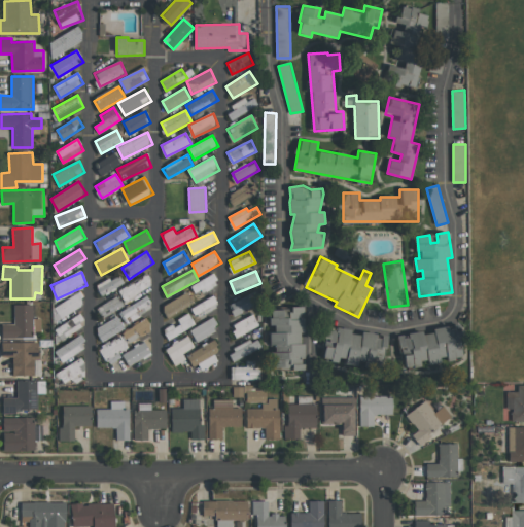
[(97,286),(102,295),(125,284),(119,274),(97,286)]
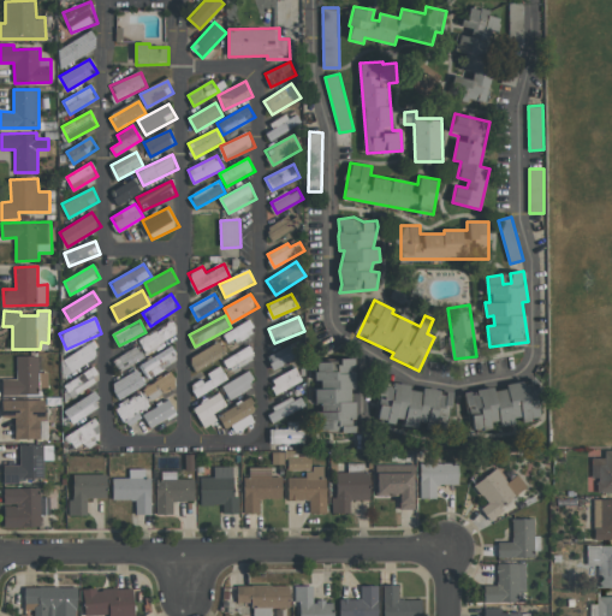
[(180,335),(173,320),(140,338),(147,353),(180,335)]
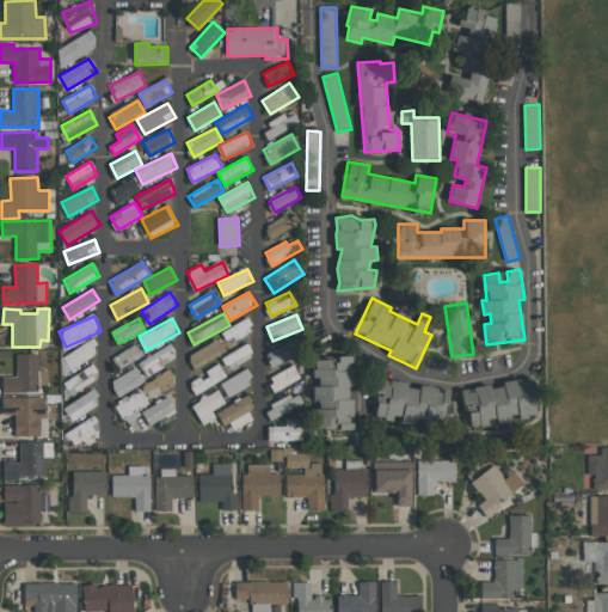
[(256,330),(250,318),(222,331),(227,342),(256,330)]
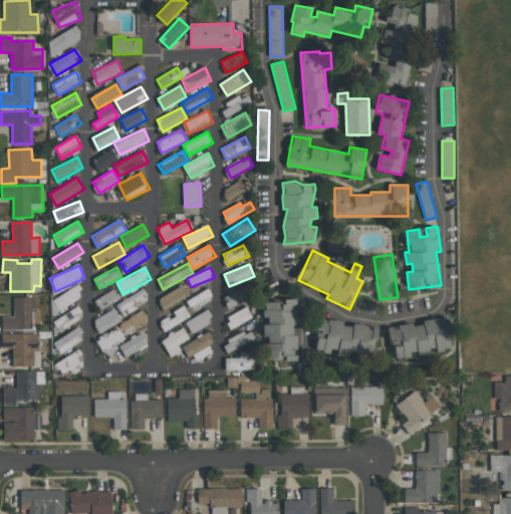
[(84,294),(78,284),(53,300),(59,309),(84,294)]
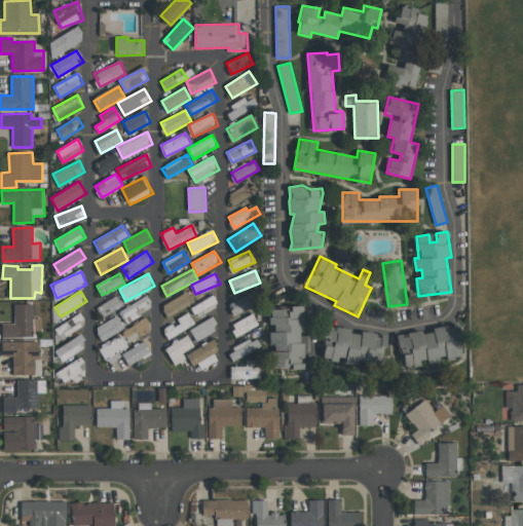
[(167,317),(194,303),(188,292),(161,306),(167,317)]
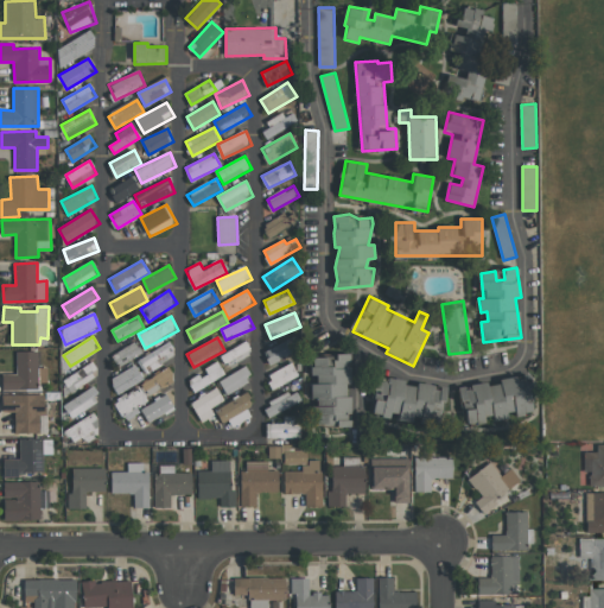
[(300,352),(296,339),(265,350),(271,363),(300,352)]
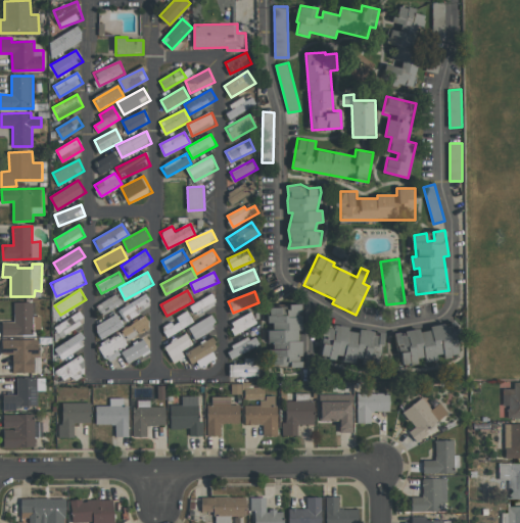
[(120,311),(127,322),(153,304),(146,293),(120,311)]
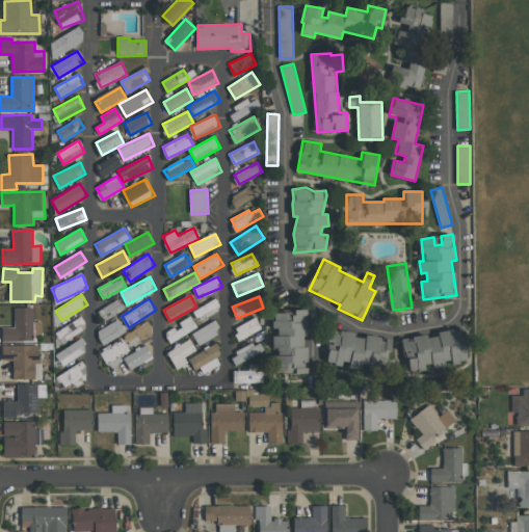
[(194,312),(200,321),(222,309),(216,298),(194,312)]
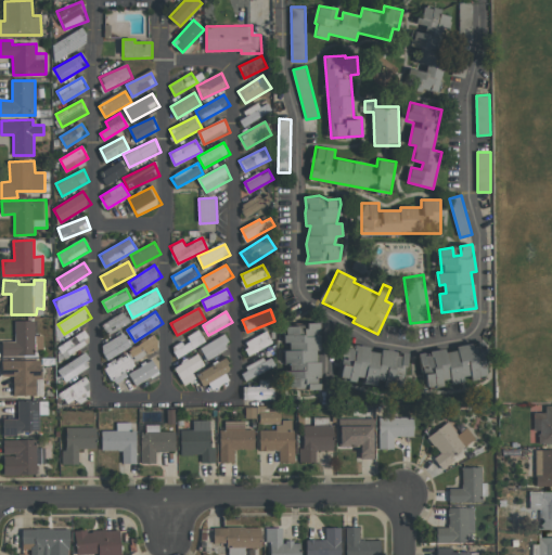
[(106,320),(111,332),(130,324),(127,313),(106,320)]
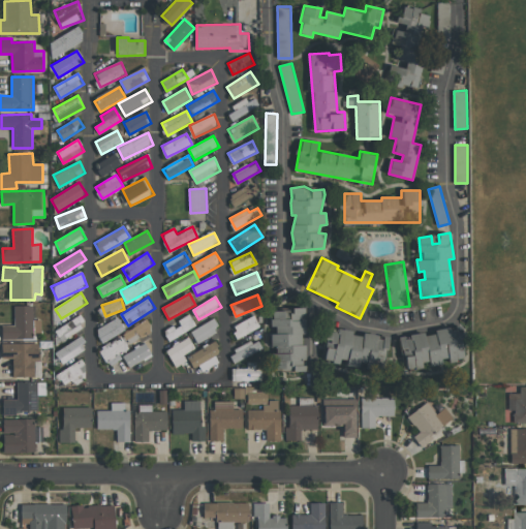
[(34,305),(16,306),(16,325),(3,325),(3,339),(34,339),(34,332),(42,332),(41,320),(34,320),(34,305)]
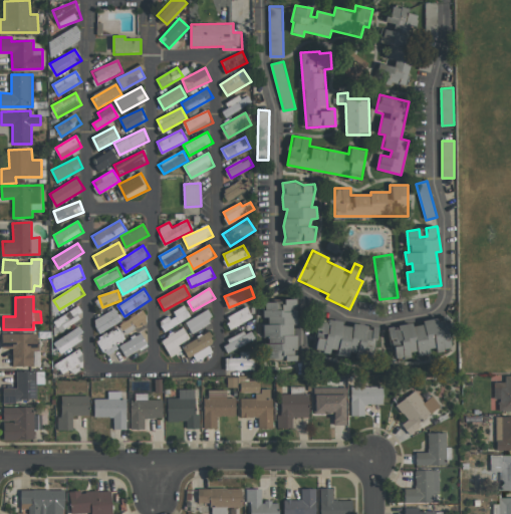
[(298,359),(296,300),(265,301),(266,324),(263,324),(264,341),(266,341),(267,360),(298,359)]
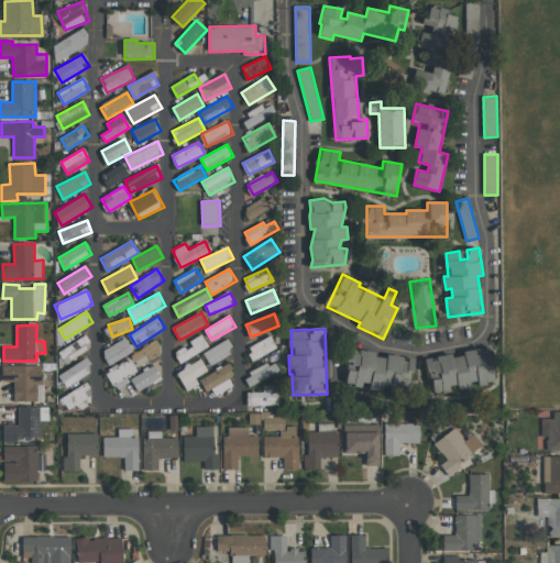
[(193,345),(176,353),(179,362),(209,348),(204,334),(190,341),(193,345)]
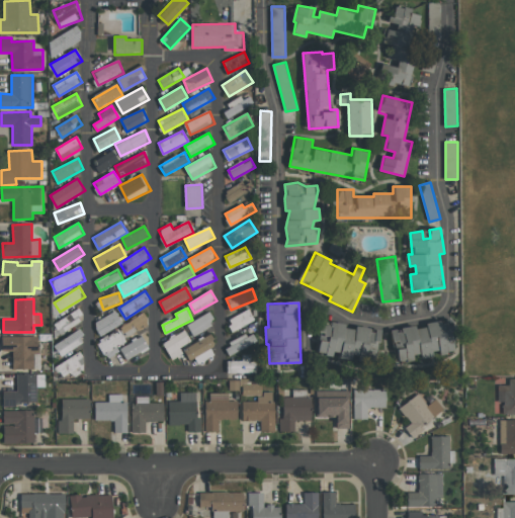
[(54,322),(59,333),(86,321),(81,310),(54,322)]
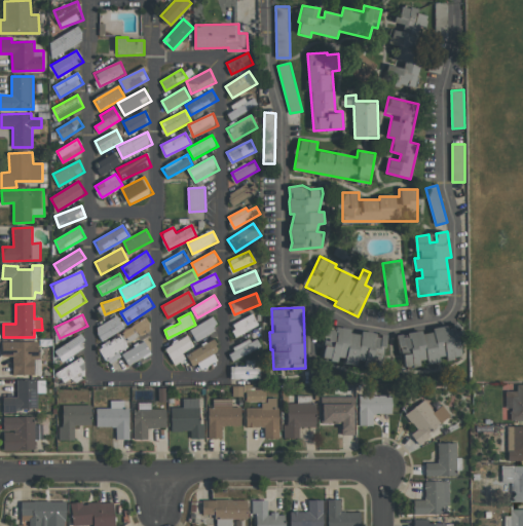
[(231,325),(237,336),(260,326),(254,314),(231,325)]
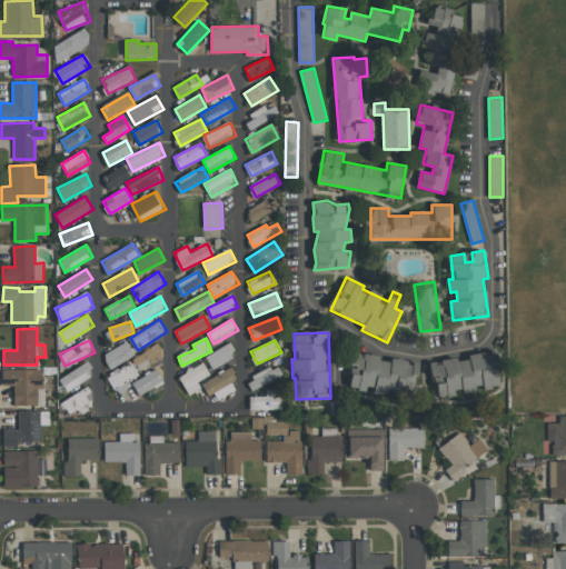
[(110,367),(135,355),(129,342),(105,355),(110,367)]
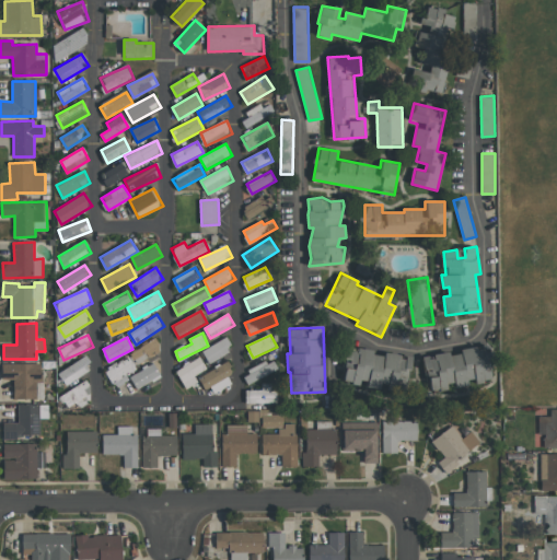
[(234,348),(228,337),(202,352),(209,363),(234,348)]
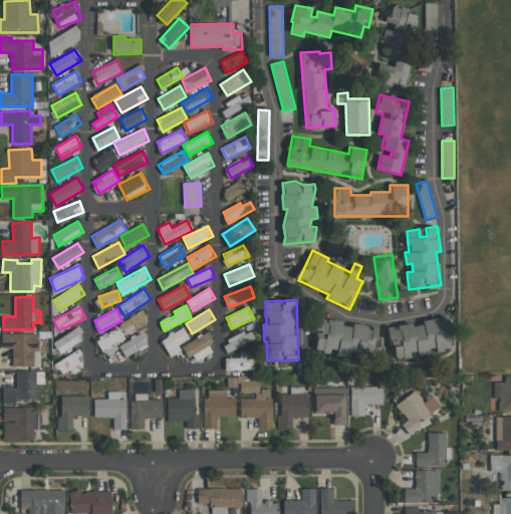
[(150,322),(144,311),(119,323),(125,334),(150,322)]
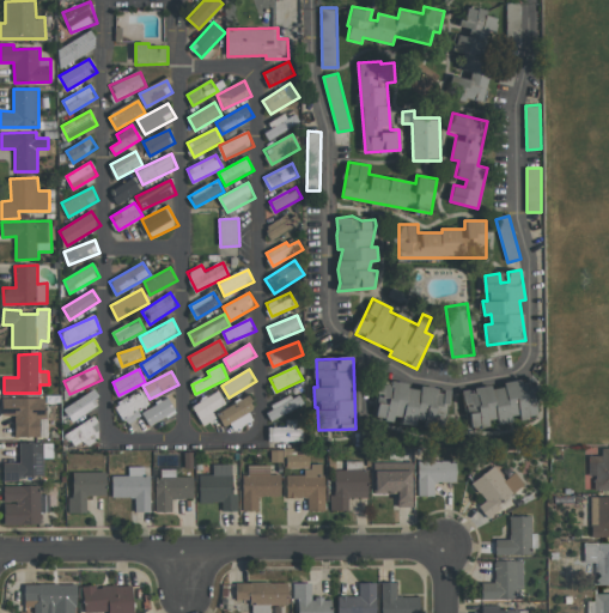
[(540,414),(535,378),(523,380),(505,382),(505,384),(464,390),(470,426),(491,423),(489,419),(498,418),(499,424),(517,422),(517,417),(540,414)]
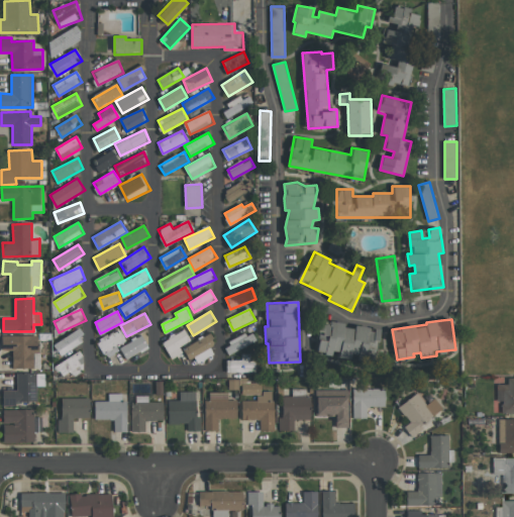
[(381,328),(355,325),(355,326),(320,320),(316,351),(335,354),(376,360),(381,328)]
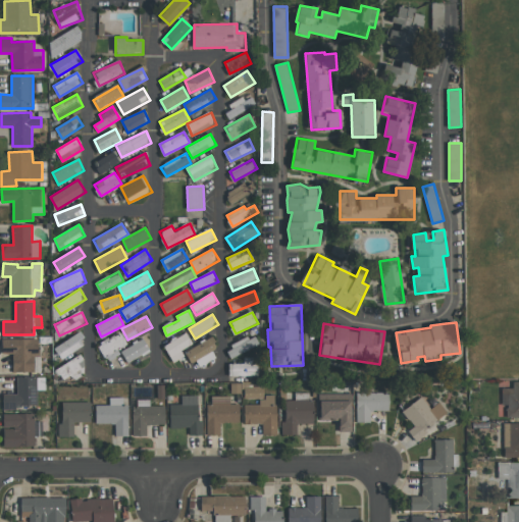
[(186,356),(183,351),(193,344),(187,332),(164,346),(174,362),(186,356)]
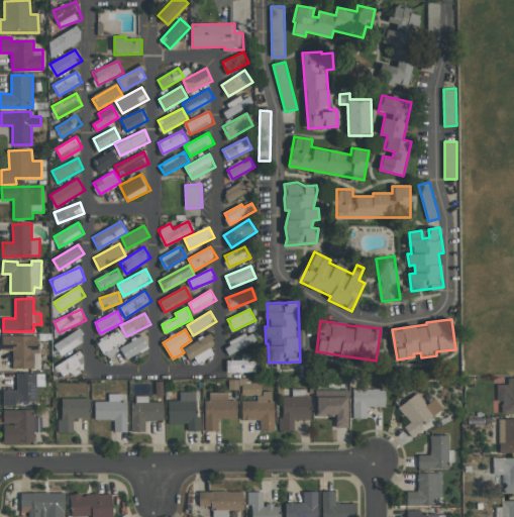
[(127,342),(120,330),(97,343),(104,355),(127,342)]
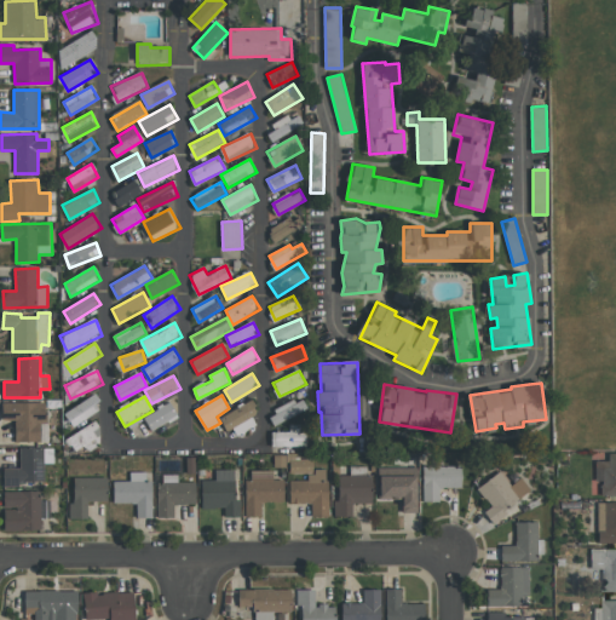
[(309,411),(304,399),(270,412),(274,424),(309,411)]
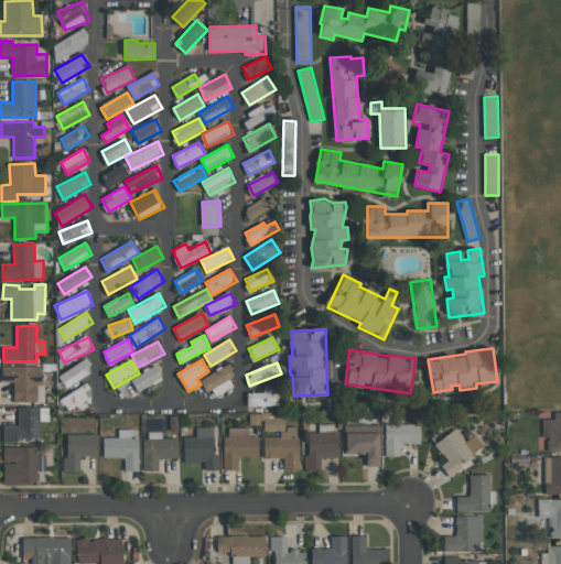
[(238,384),(228,365),(202,379),(213,399),(238,384)]
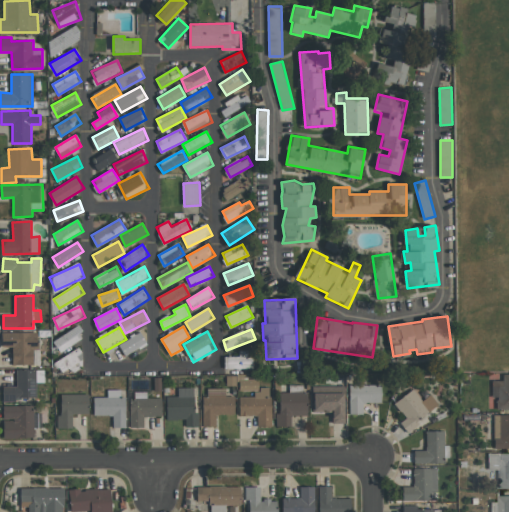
[(14,365),(40,364),(40,332),(3,332),(3,347),(13,347),(14,365)]
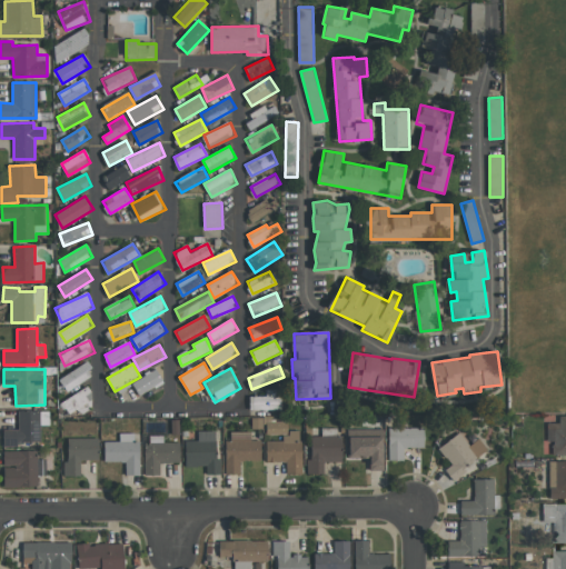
[(132,381),(138,395),(165,383),(158,370),(132,381)]
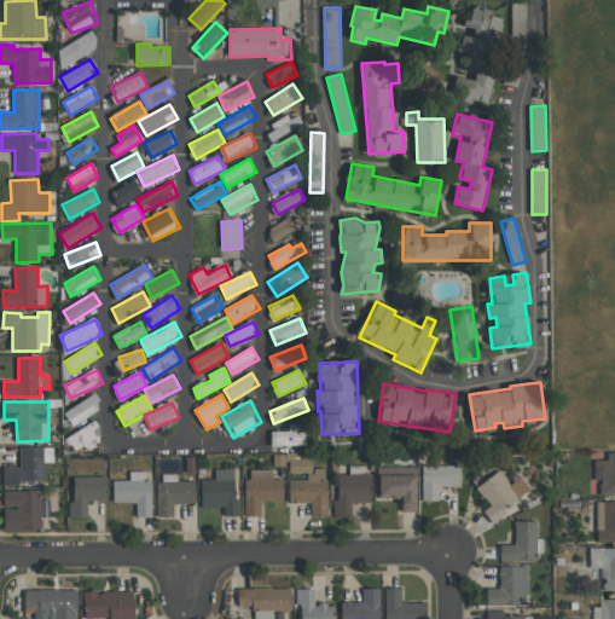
[(74,451),(85,444),(88,451),(105,441),(93,422),(67,438),(74,451)]
